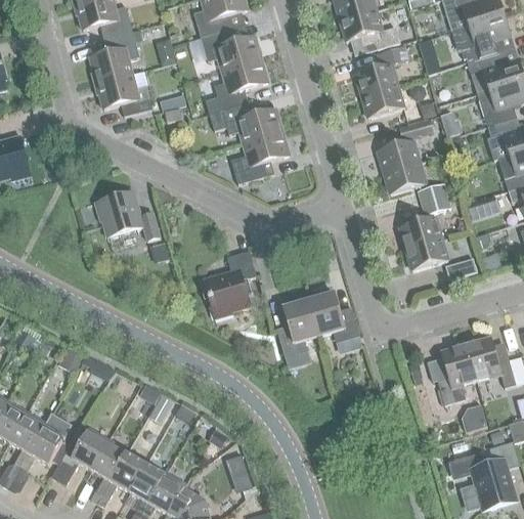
[(99,25),(103,38),(132,31),(129,17),(118,19),(112,0),(91,0),(76,4),(83,30),(99,25)]
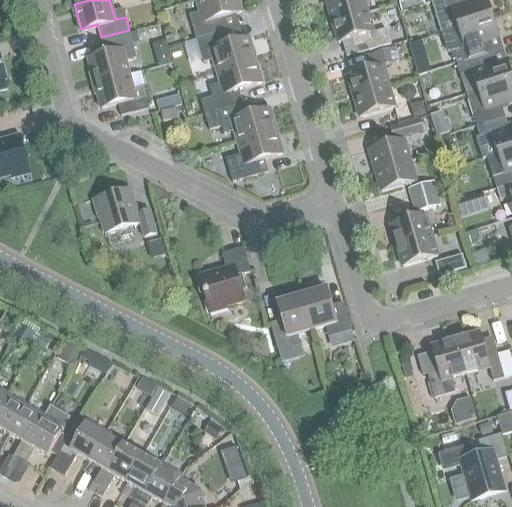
[(242,9),(239,0),(197,0),(200,10),(189,13),(196,36),(227,27),(223,15),(242,9)]
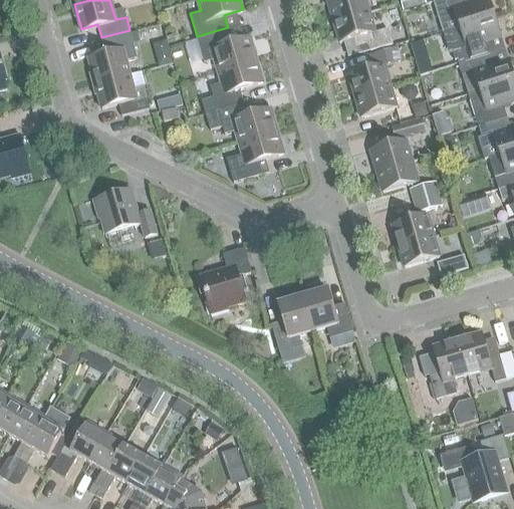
[(327,0),(332,19),(367,9),(364,0),(327,0)]
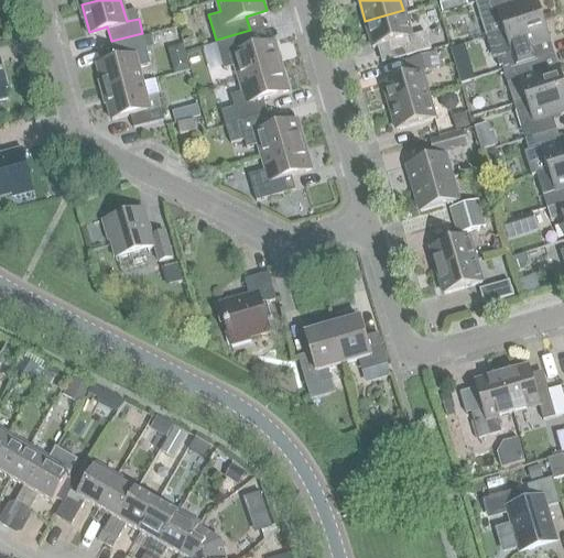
[(440,0),(442,9),(467,1),(467,0),(440,0)]
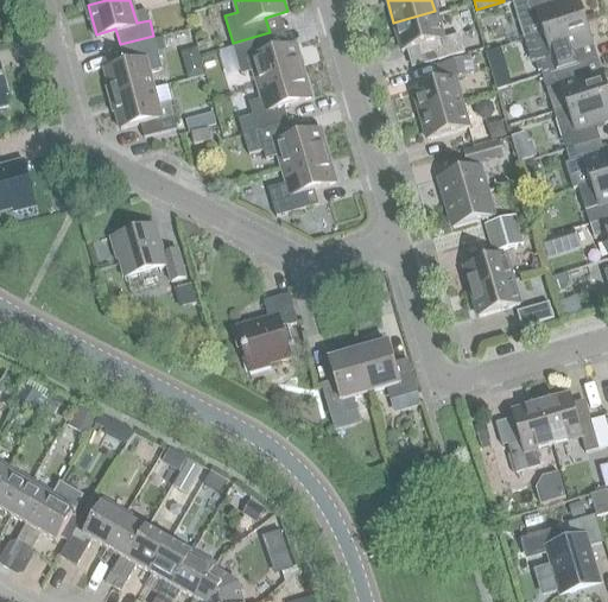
[(542,31),(584,17),(580,0),(556,0),(512,0),(518,18),(524,37),(542,31)]
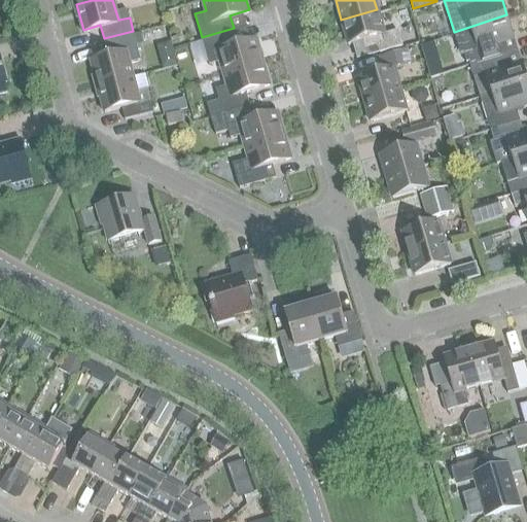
[(383,31),(377,9),(341,20),(348,41),(375,34),(379,49),(401,43),(397,27),(383,31)]
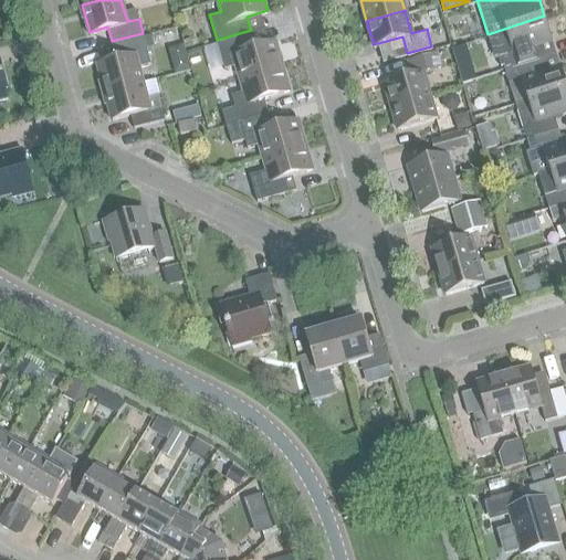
[(552,38),(544,16),(504,29),(507,38),(495,41),(500,53),(503,66),(530,59),(525,46),(552,38)]
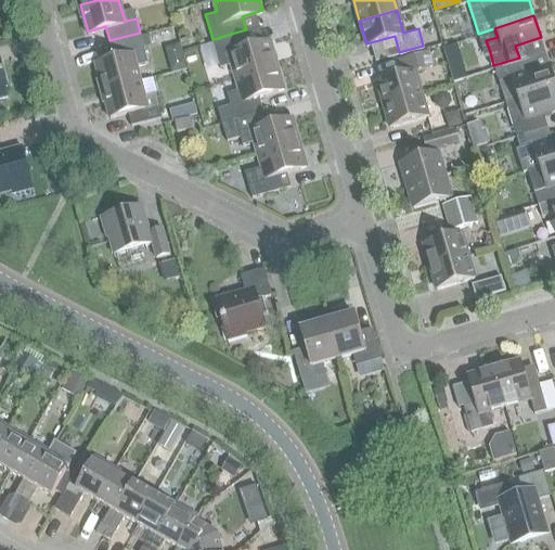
[(250,43),(246,29),(213,39),(220,65),(231,62),(234,75),(278,63),(270,38),(250,43)]
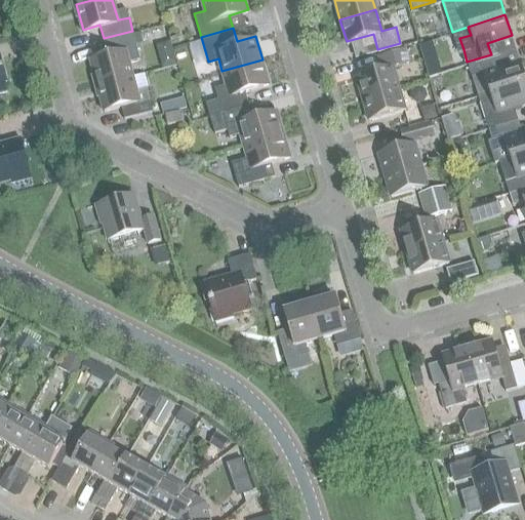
[(132,31),(104,38),(108,53),(90,57),(97,83),(132,74),(129,60),(139,57),(132,31)]
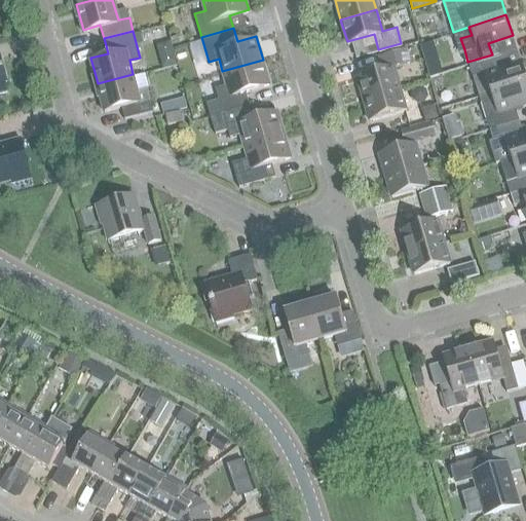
[(173,42),(185,38),(183,31),(171,35),(173,42)]
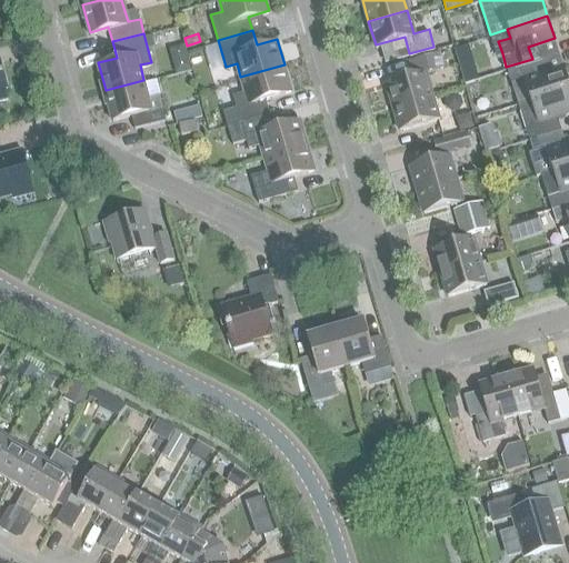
[(465,80),(479,77),(468,41),(453,46),(465,80)]
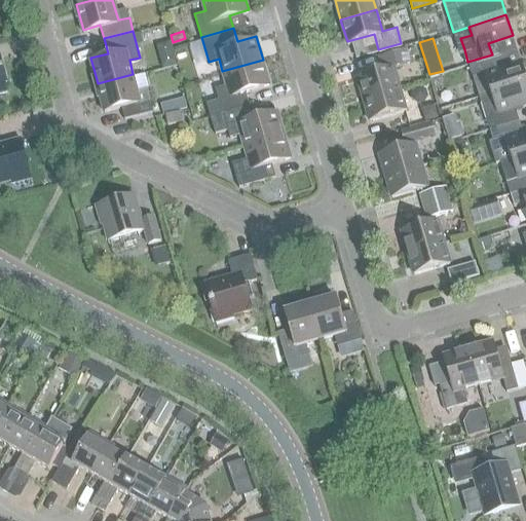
[(409,58),(406,46),(377,54),(381,66),(409,58)]
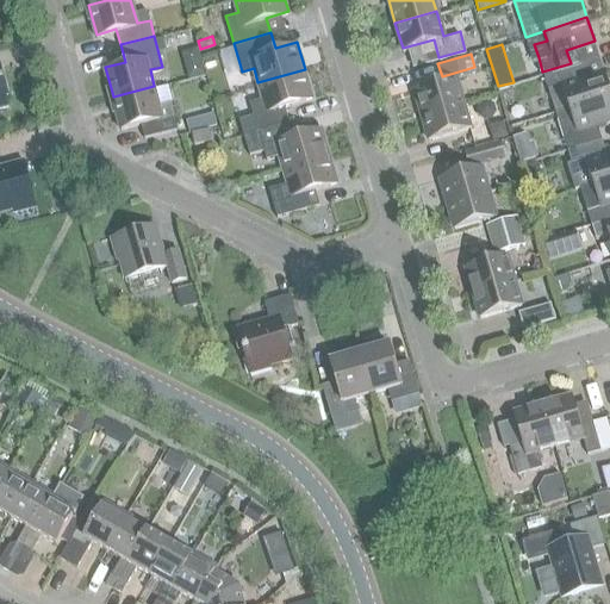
[(571,63),(542,72),(554,110),(609,92),(603,68),(574,78),(571,63)]
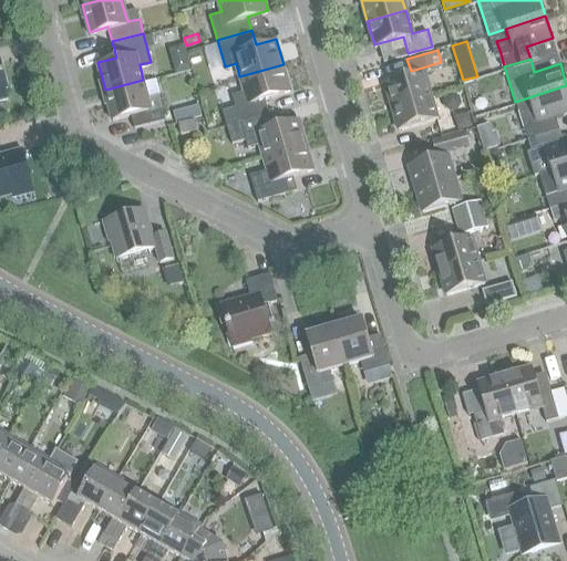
[(290,90),(284,64),(239,76),(244,90),(233,93),(235,104),(220,107),(226,123),(269,111),(265,96),(290,90)]
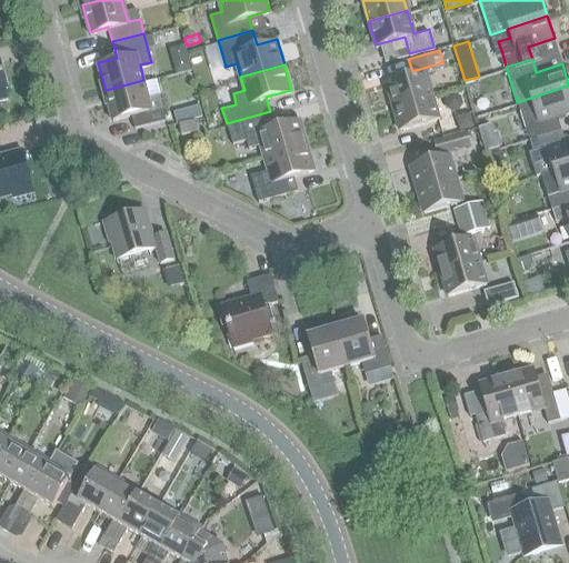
[(392,104),(431,93),(423,70),(386,81),(392,104)]
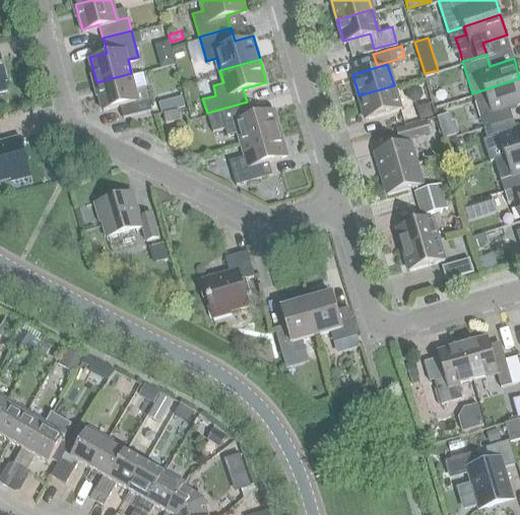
[(135,87),(131,73),(96,82),(103,109),(120,104),(123,116),(152,108),(146,84),(135,87)]
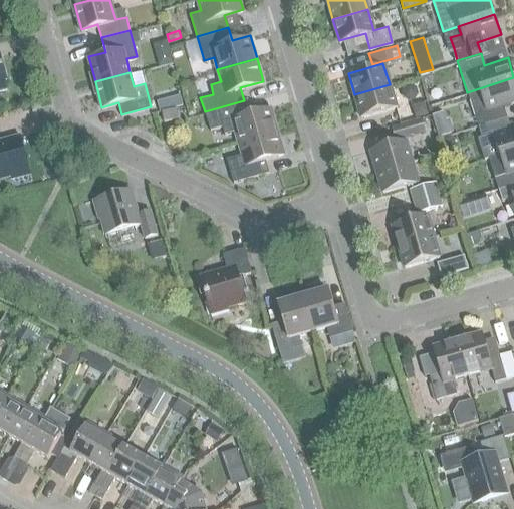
[(513,77),(467,92),(477,124),(506,115),(502,103),(513,99),(513,77)]
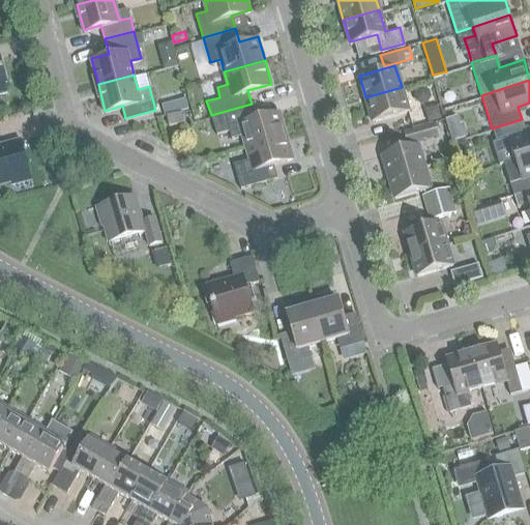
[(402,87),(365,97),(372,119),(408,109),(402,87)]
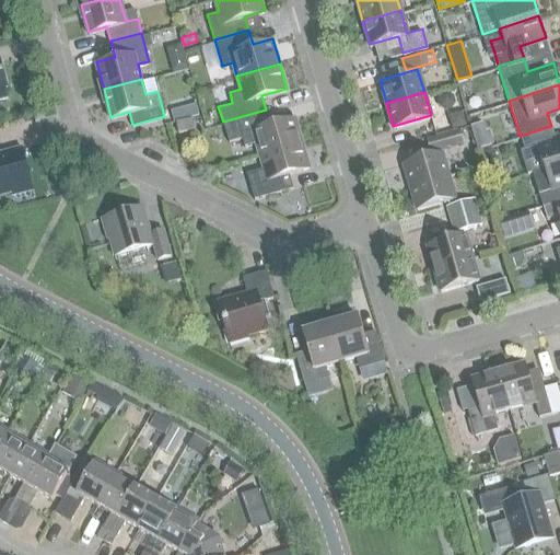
[(195,100),(183,103),(186,114),(198,111),(195,100)]
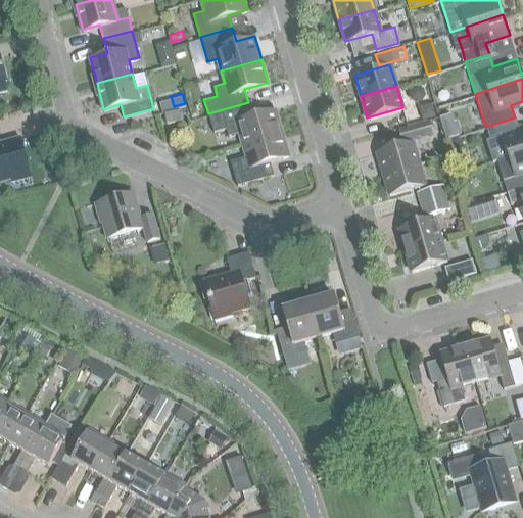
[(422,118),(436,114),(432,100),(419,104),(422,118)]
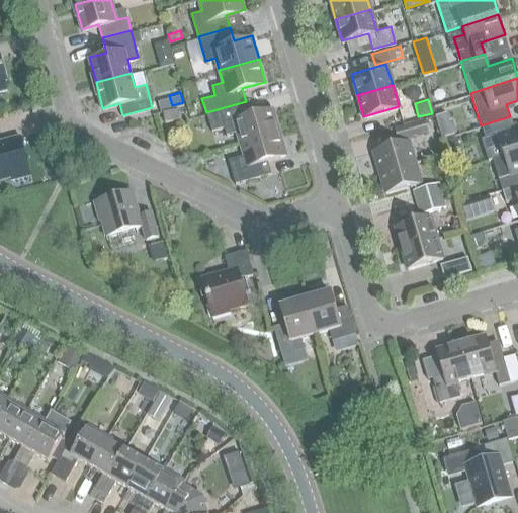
[(249,114),(246,101),(206,112),(210,129),(224,125),(226,134),(237,130),(240,142),(279,131),(273,107),(249,114)]
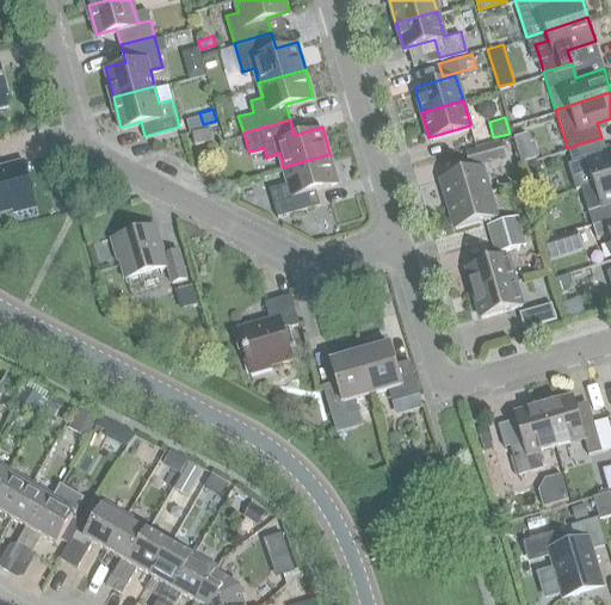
[(211,139),(209,127),(192,130),(195,142),(211,139)]
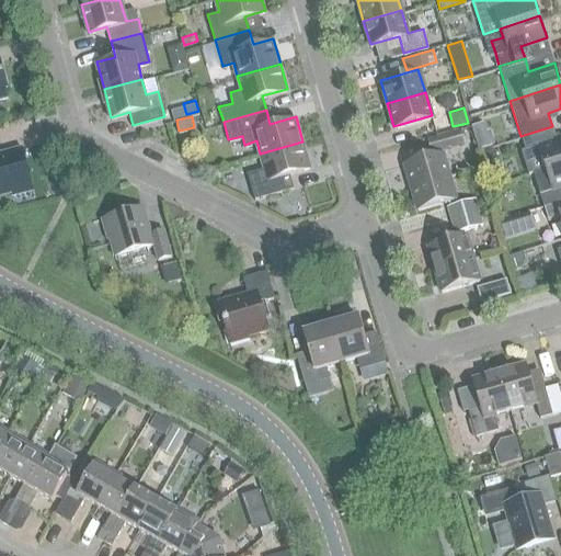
[(483,121),(471,124),(474,133),(485,129),(483,121)]
